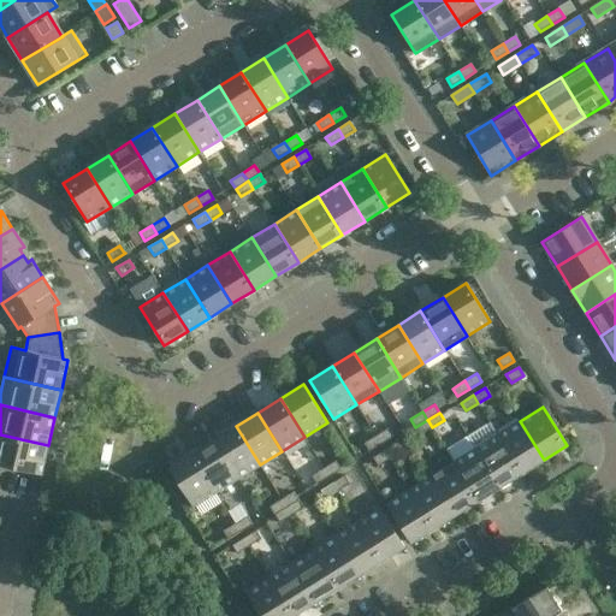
[(428,421),(427,420),(415,427),(416,428),(420,436),(432,427),(428,421)]
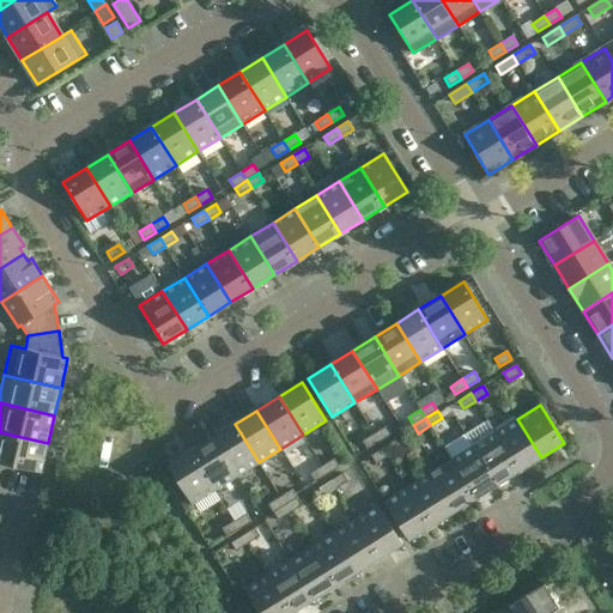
[(541,457),(517,419),(496,432),(520,471),(541,457)]
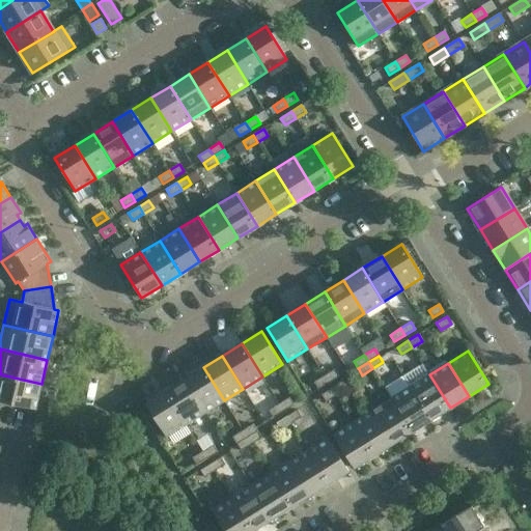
[(224,400),(203,367),(185,379),(205,413),(224,400)]
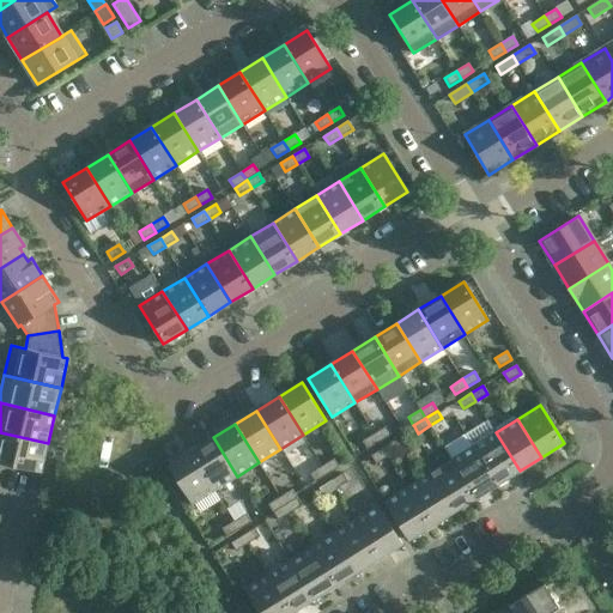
[(392,435),(386,426),(374,434),(380,442),(392,435)]
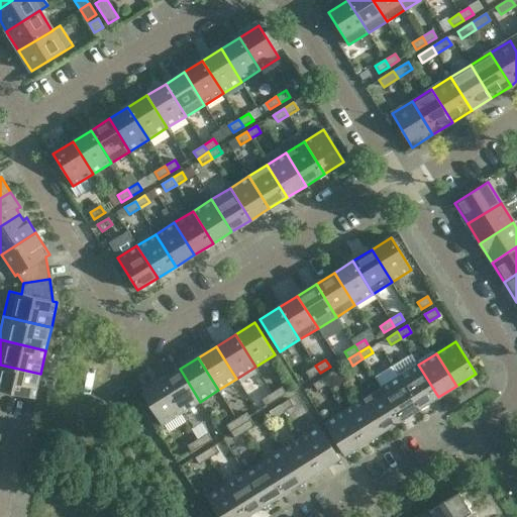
[(0,390),(34,399),(40,374),(0,365),(0,390)]
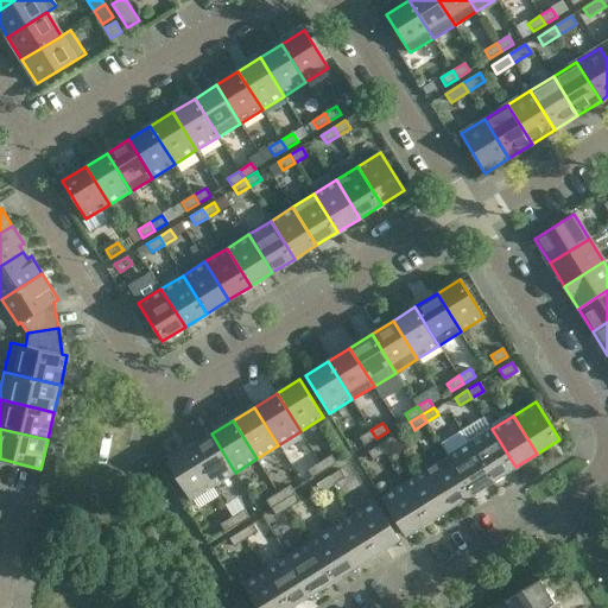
[(493,481),(515,467),(492,429),(469,443),(493,481)]
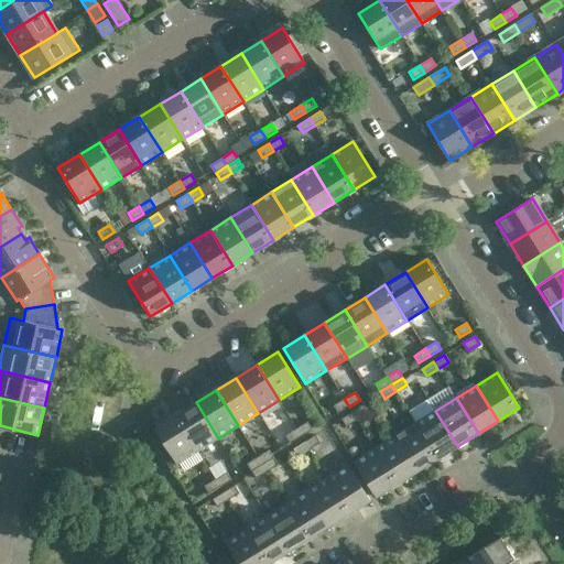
[(349,407),(344,399),(333,405),(338,413),(349,407)]
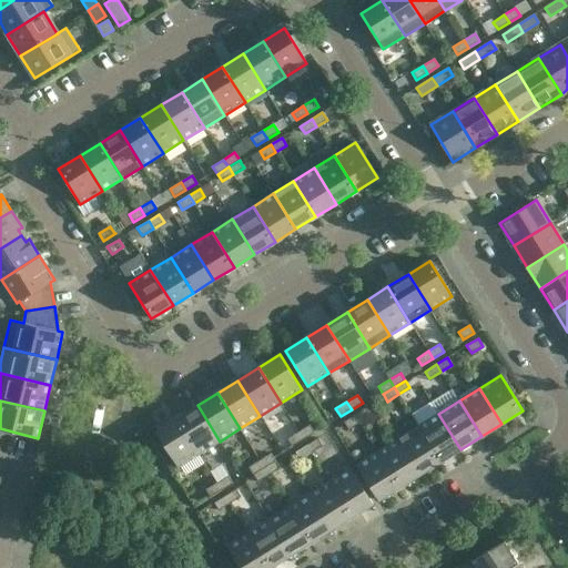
[(220,442),(198,405),(176,418),(199,454),(220,442)]
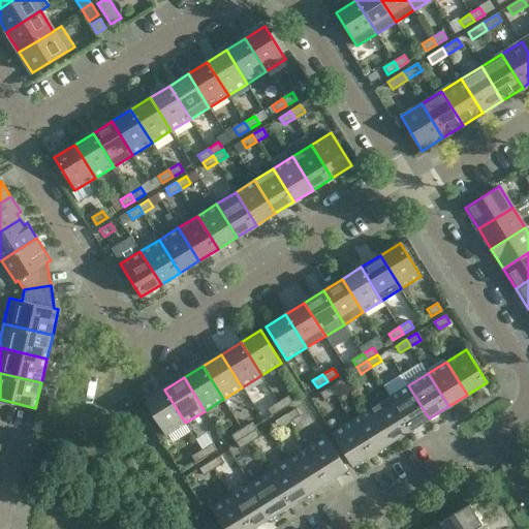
[(341,380),(331,386),(335,394),(345,387),(341,380)]
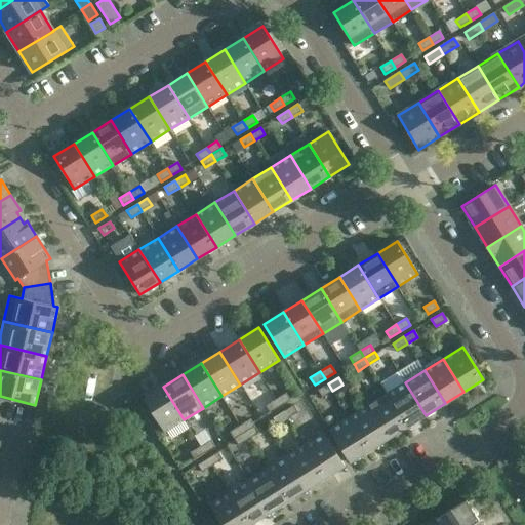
[(407,427),(426,415),(405,382),(387,394),(407,427)]
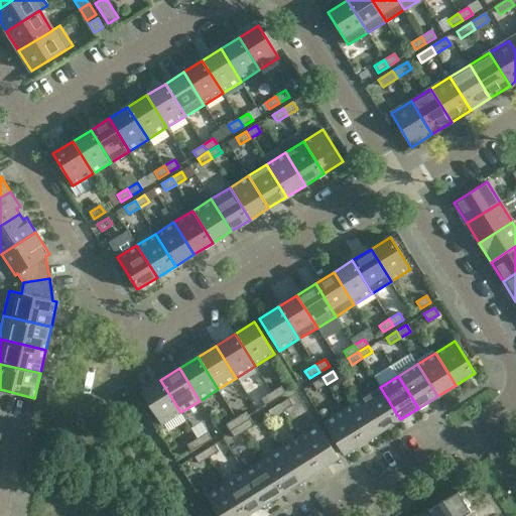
[(327,384),(323,377),(312,383),(316,390),(327,384)]
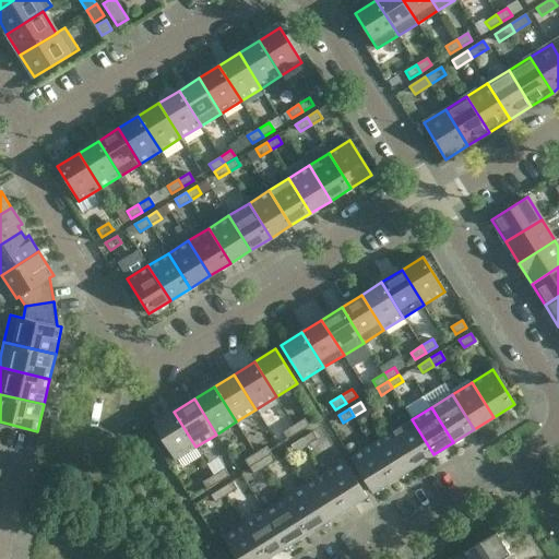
[(195,447),(174,412),(153,425),(175,460),(195,447)]
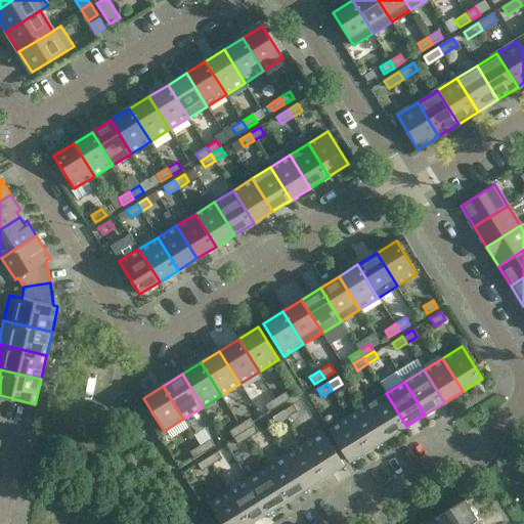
[(286,392),(275,398),(279,405),(290,399),(286,392)]
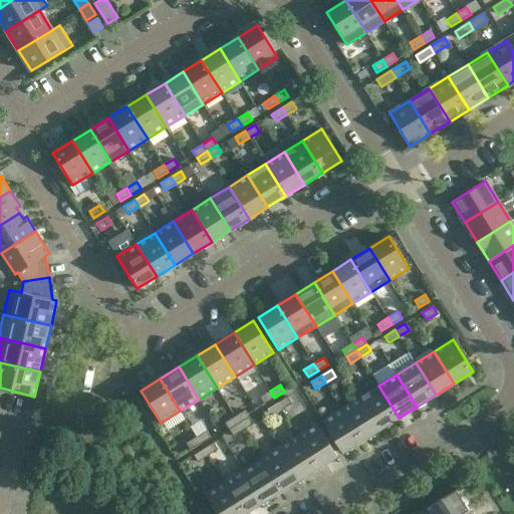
[(380,430),(399,418),(378,386),(360,397),(380,430)]
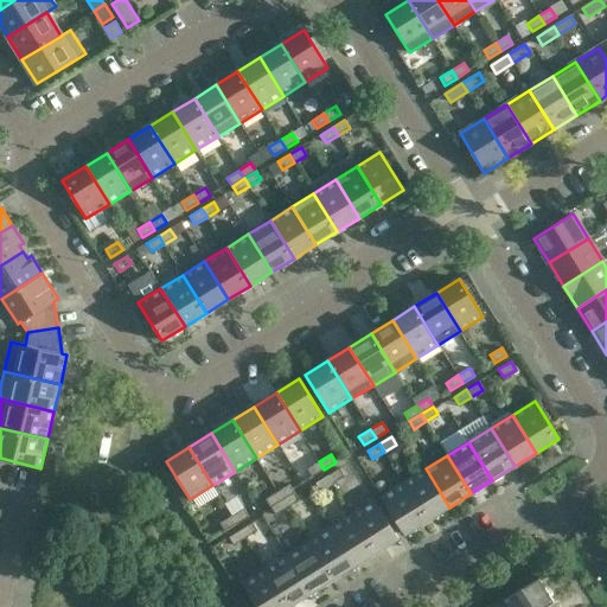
[(324,470),(319,461),(307,470),(312,477),(324,470)]
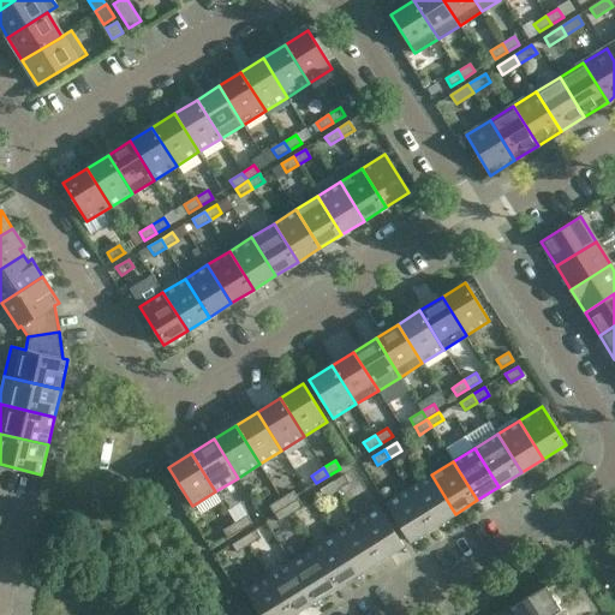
[(344,475),(332,482),(336,490),(348,483),(344,475)]
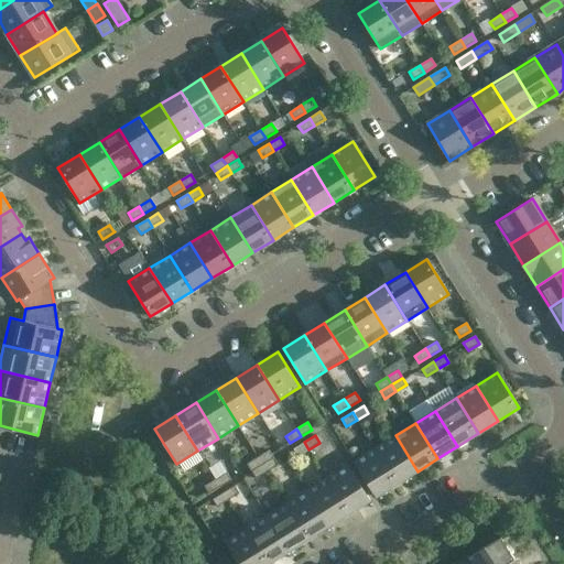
[(397,484),(418,472),(396,435),(375,448),(397,484)]
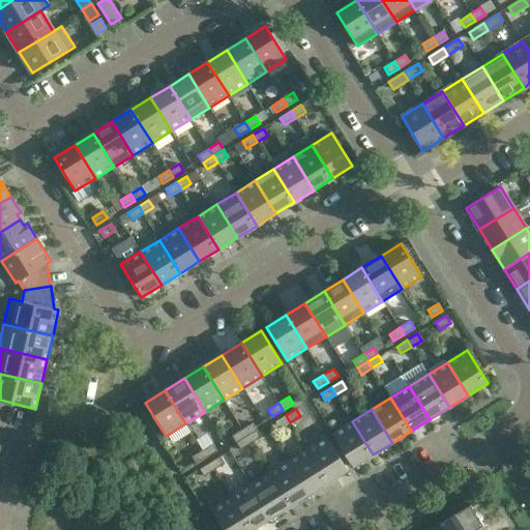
[(290,422),(286,415),(275,422),(280,429),(290,422)]
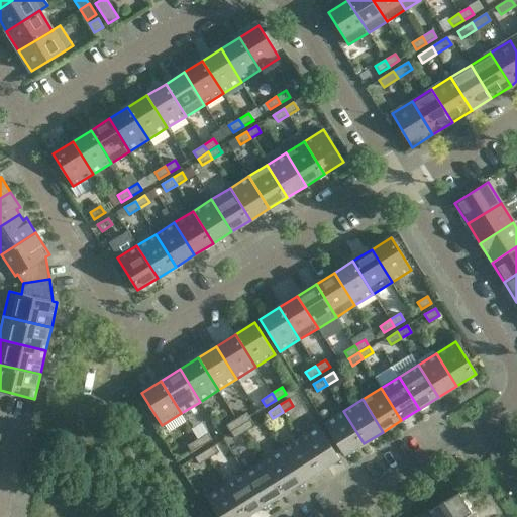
[(344,455),(364,443),(343,411),(324,423),(344,455)]
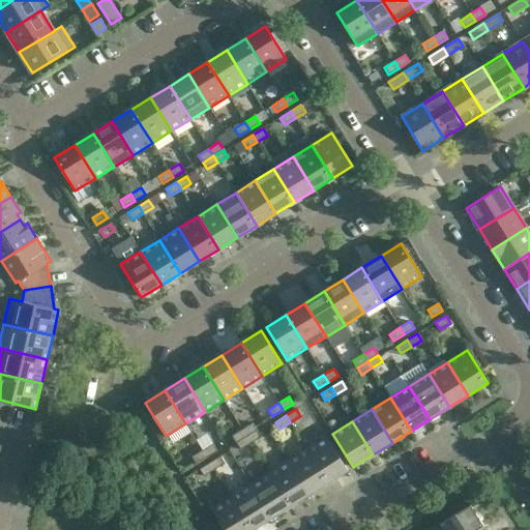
[(253,423),(242,430),(246,437),(257,430),(253,423)]
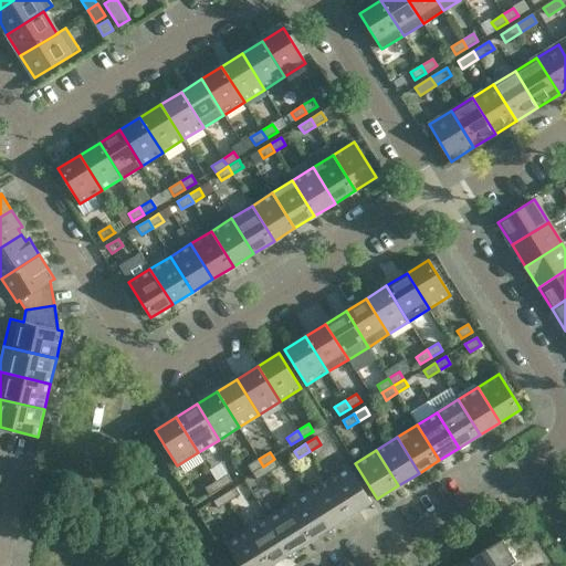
[(263,467),(259,459),(248,465),(252,473),(263,467)]
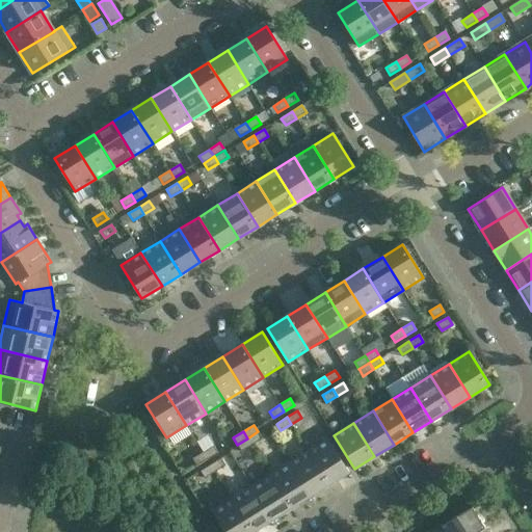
[(251,445),(262,439),(259,432),(258,431),(247,439),(248,440),(251,445)]
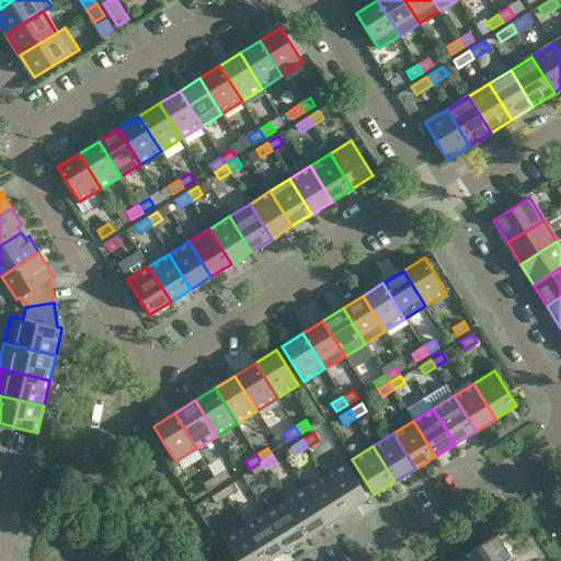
[(262,464),(261,462),(250,469),(251,470),(254,476),(265,469),(262,464)]
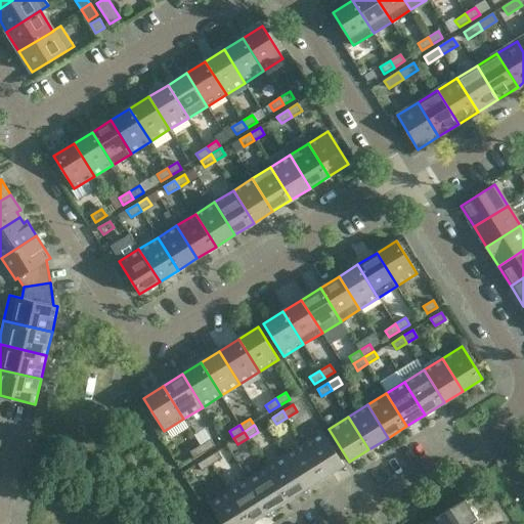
[(323,432),(304,444),(324,477),(344,465),(323,432)]
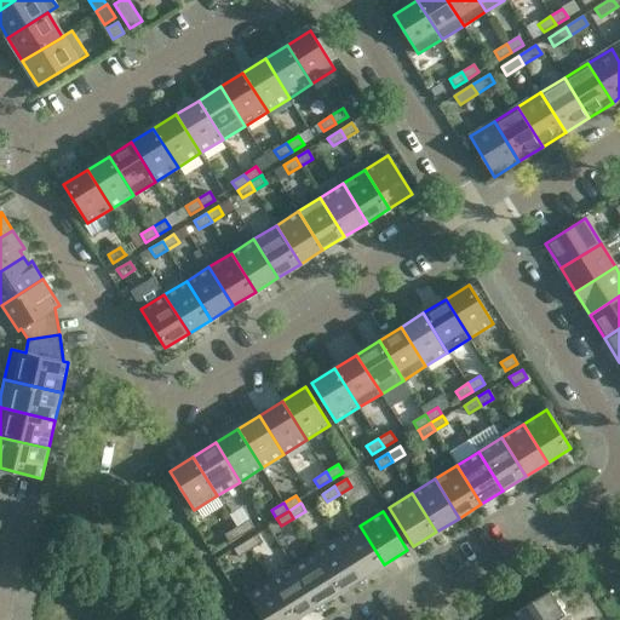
[(250,520),(237,527),(242,535),(254,528),(250,520)]
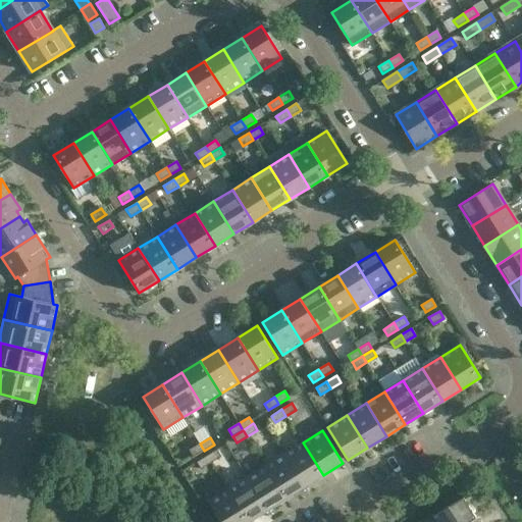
[(305,487),(323,475),(303,442),(283,454),(305,487)]
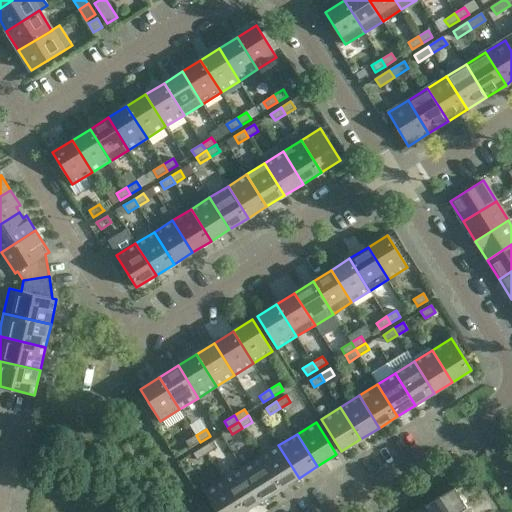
[(200,442),(196,435),(186,441),(190,448),(200,442)]
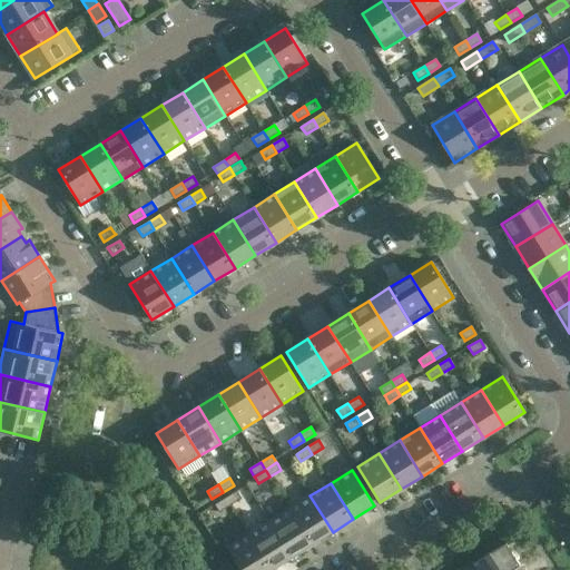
[(237,491),(226,498),(231,505),(242,499),(237,491)]
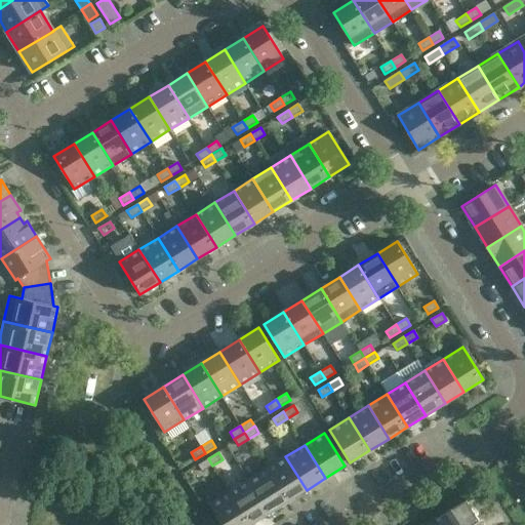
[(287,501),(307,490),(285,456),(267,469),(287,501)]
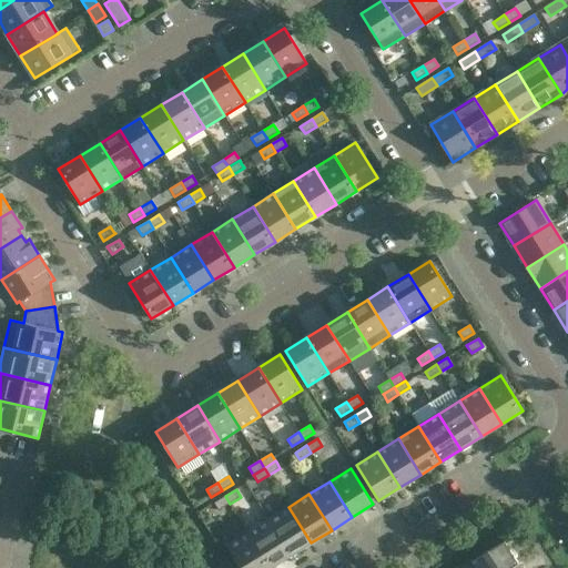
[(230,504),(225,496),(214,503),(219,510),(230,504)]
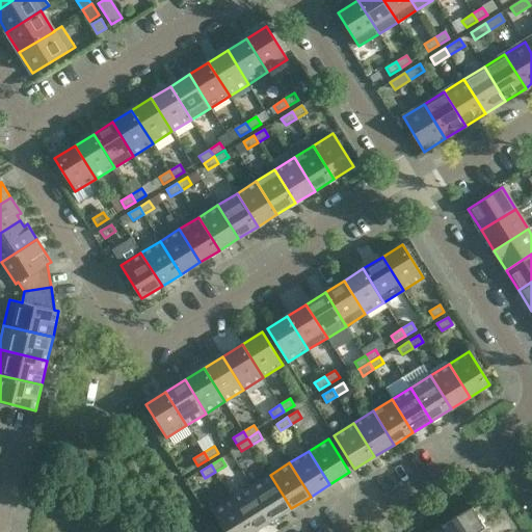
[(272,521),(291,508),(270,475),(251,486),(272,521)]
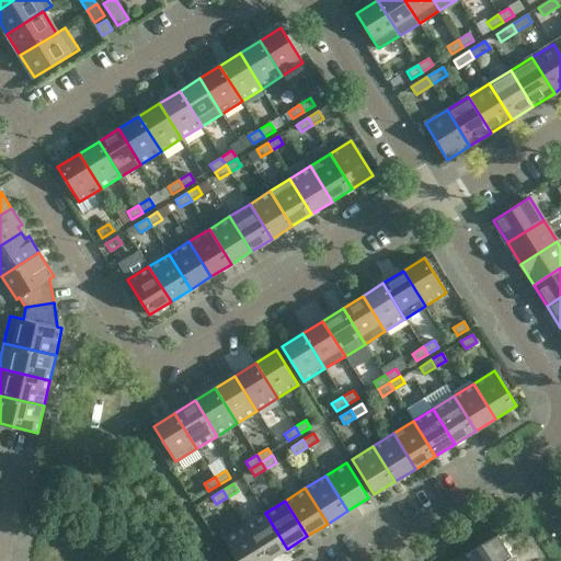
[(266,560),(287,549),(265,513),(244,526),(266,560)]
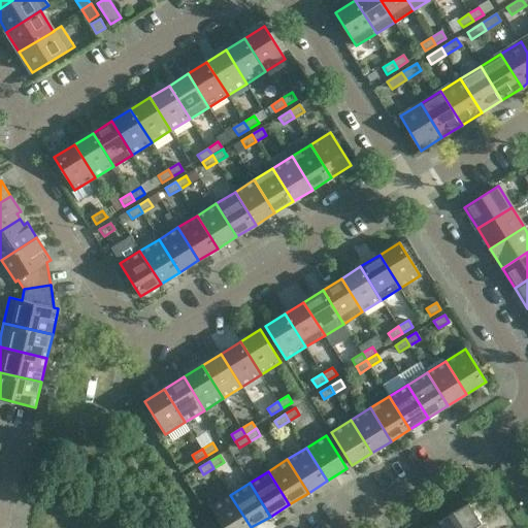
[(223,527),(251,527),(230,495),(210,507),(223,527)]
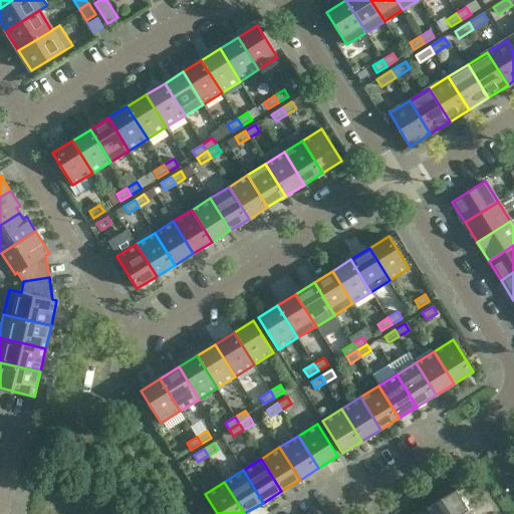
[(428,507),(431,513),(459,513),(468,508),(457,489),(428,507)]
